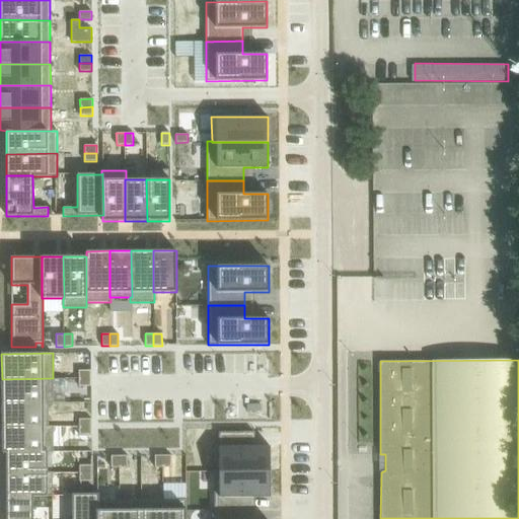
[(90,370),(78,370),(78,378),(90,378),(90,370)]
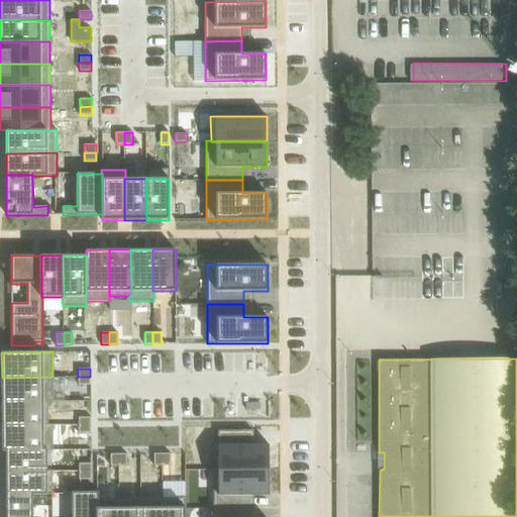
[(53,377),(2,378),(2,402),(47,401),(47,402),(53,402),(53,377)]
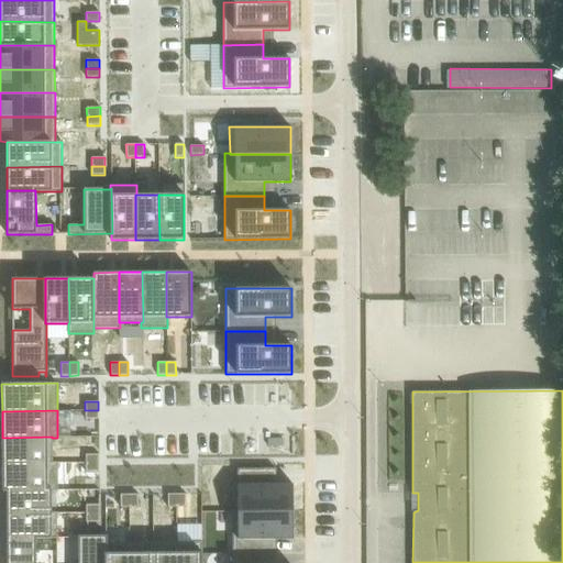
[(98,410),(85,410),(85,419),(98,419),(98,410)]
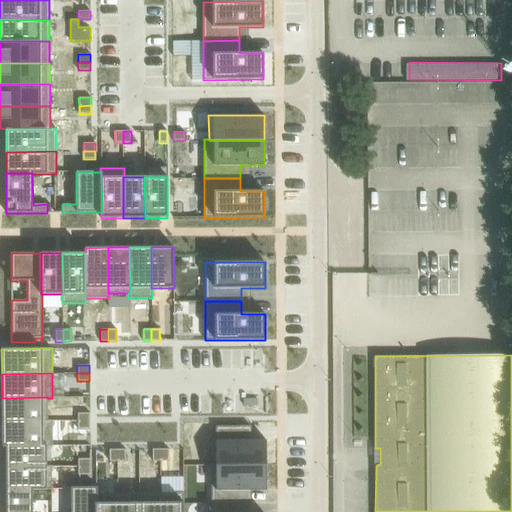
[(47,397),(2,398),(2,422),(48,421),(48,420),(47,398),(47,397)]
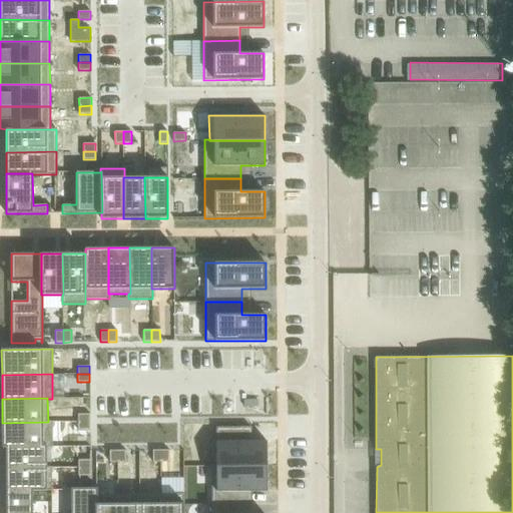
[(90,414),(78,414),(78,422),(90,422),(90,414)]
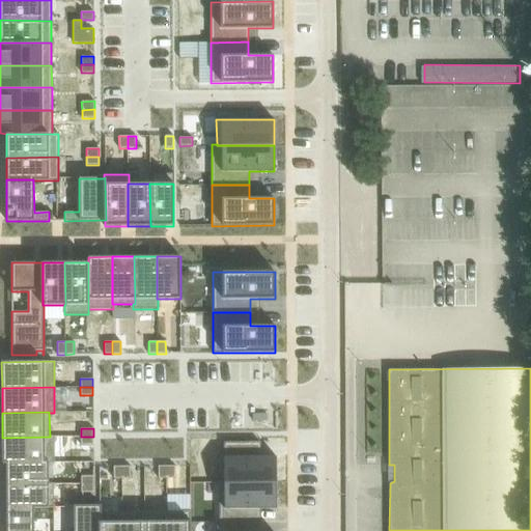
[(50,437),(2,438),(2,464),(6,464),(6,463),(49,462),(49,463),(55,463),(54,436),(50,436),(50,437)]
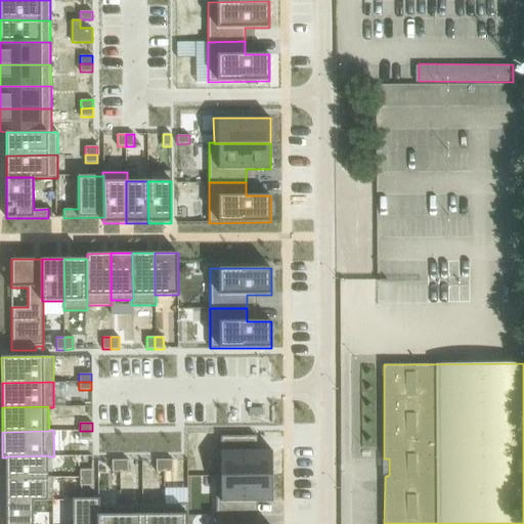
[(92,431),(80,431),(80,439),(92,439),(92,431)]
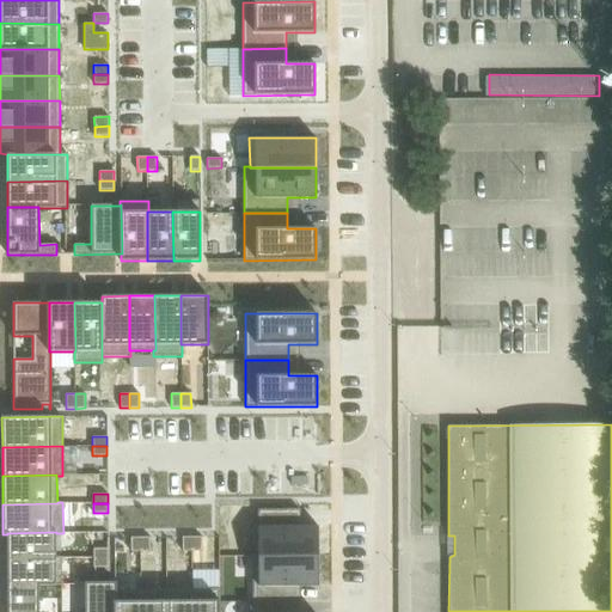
[(299,509),(257,509),(258,555),(258,556),(318,556),(318,526),(300,526),(289,526),(289,512),(299,512),(299,509)]
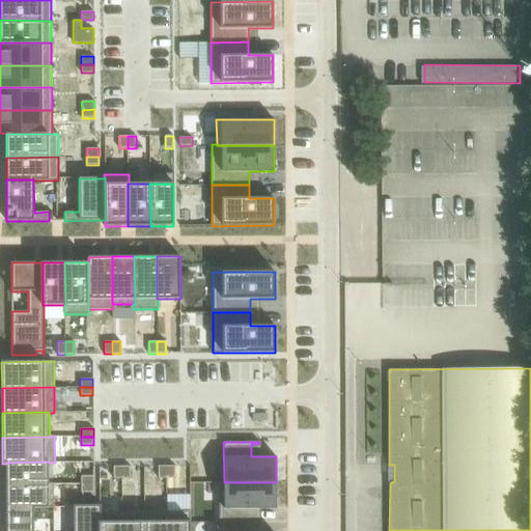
[(49,462),(6,463),(6,464),(6,484),(49,484),(49,483),(49,463),(49,462)]
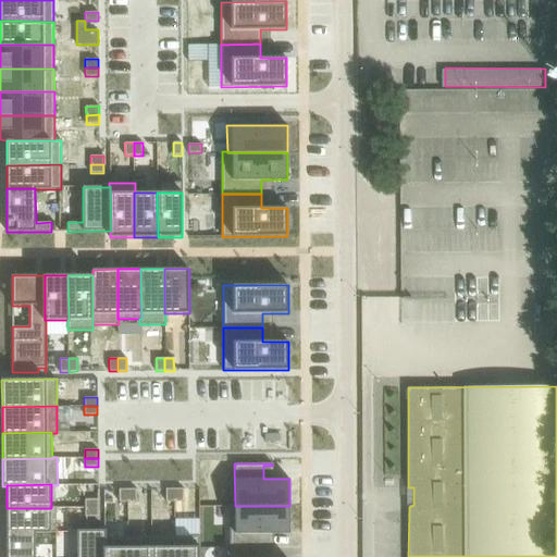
[(127,489),(119,489),(119,503),(127,502),(127,489)]
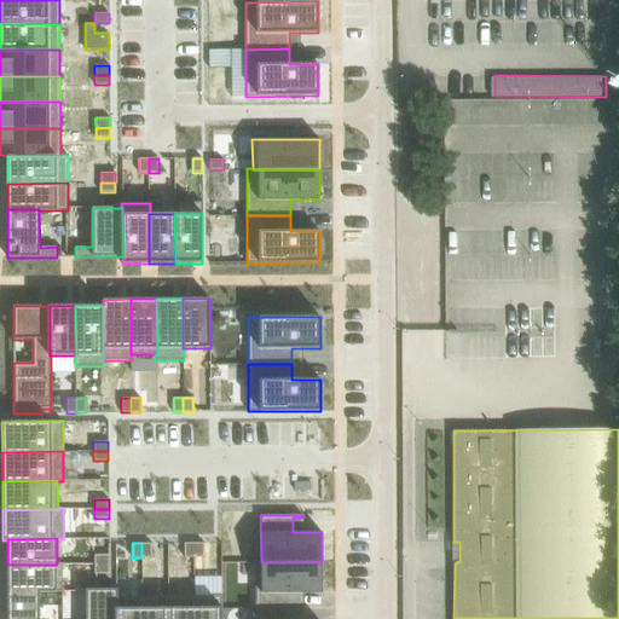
[(151,543),(142,543),(142,557),(151,557),(151,543)]
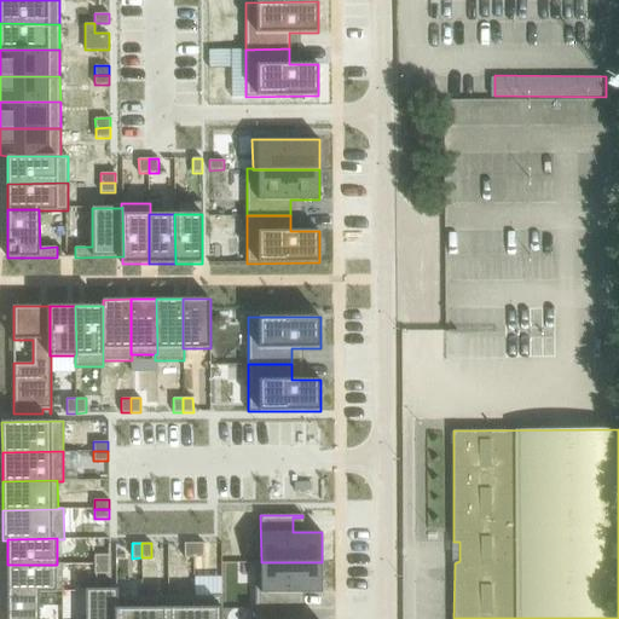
[(195,543),(184,543),(184,557),(195,557),(195,543)]
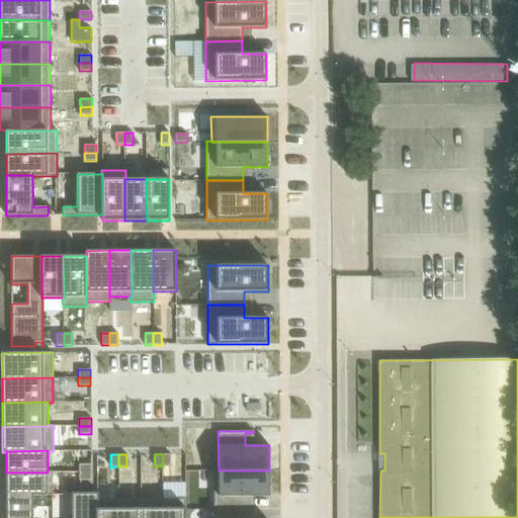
[(171,454),(163,454),(163,466),(171,466),(171,454)]
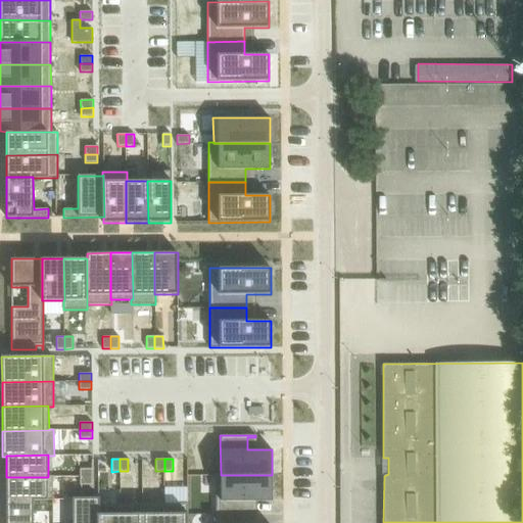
[(92,469),(80,469),(80,477),(92,477),(92,469)]
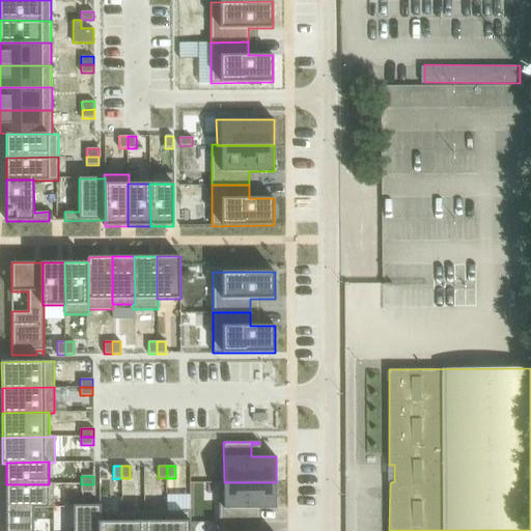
[(224,481),(219,481),(219,511),(219,522),(251,522),(251,508),(260,508),(276,508),(276,482),(224,482),(224,481)]
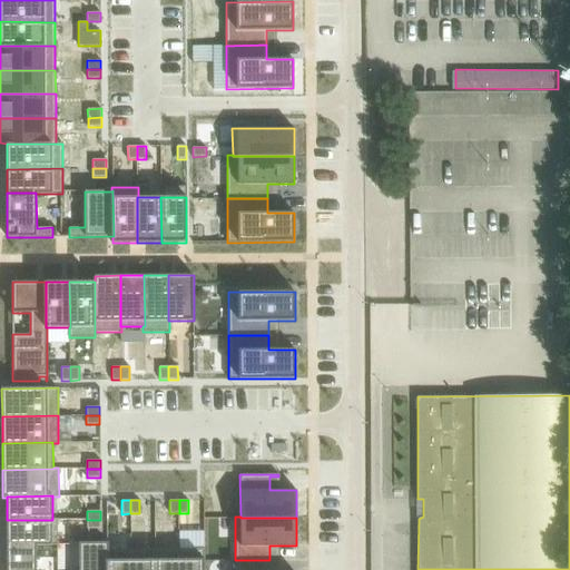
[(52,520),(7,520),(7,544),(36,544),(36,546),(58,546),(58,519),(52,519),(52,520)]
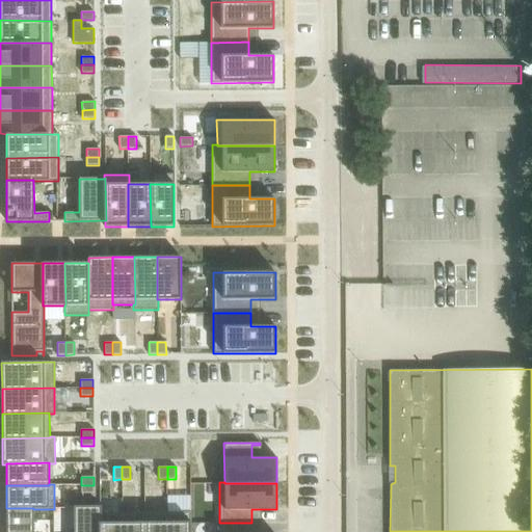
[(94,485),(81,485),(81,494),(94,494),(94,485)]
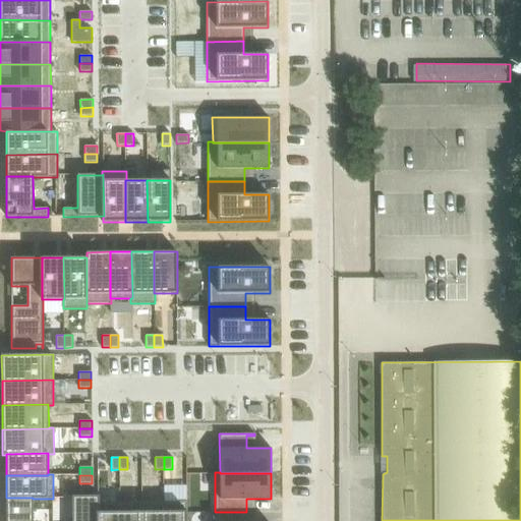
[(72,520),(98,520),(98,512),(99,512),(99,503),(99,496),(72,496),(72,520)]
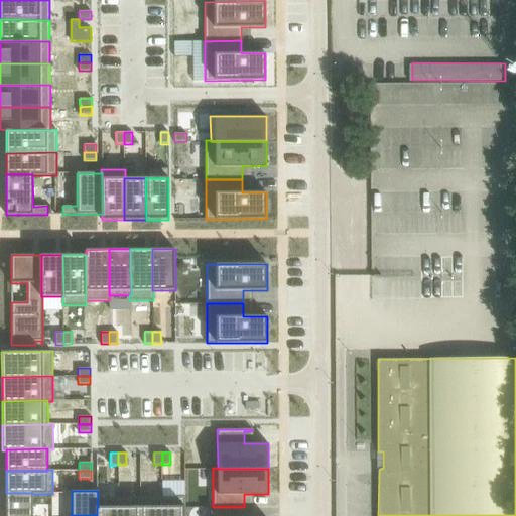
[(32,493),(6,493),(6,515),(32,515),(32,494),(32,493)]
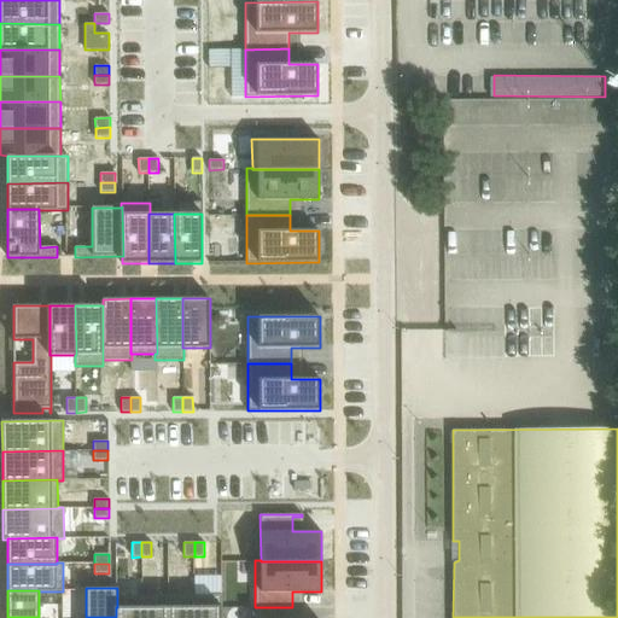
[(116,617),(141,617),(143,595),(117,596),(117,607),(116,607),(116,617)]
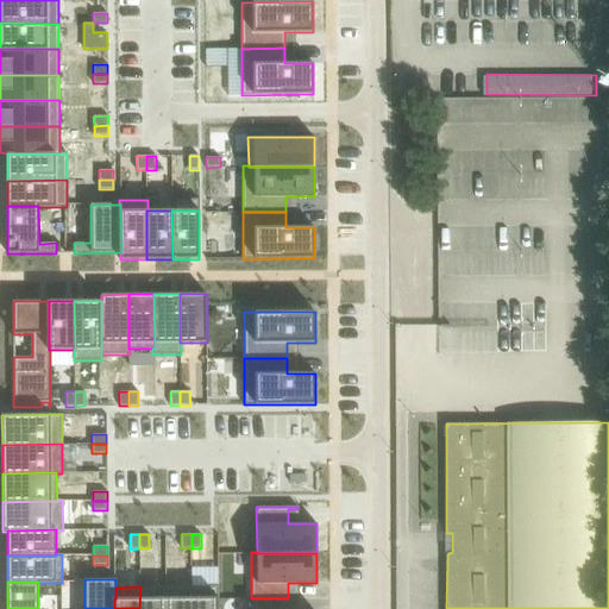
[(165,608),(165,586),(140,586),(139,608),(165,608)]
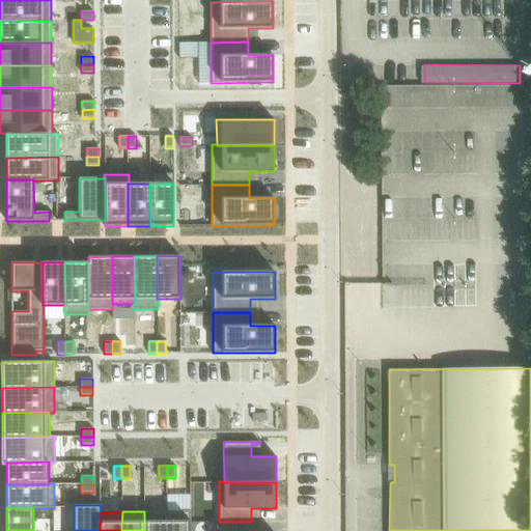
[(166,530),(167,511),(144,511),(144,530),(166,530)]
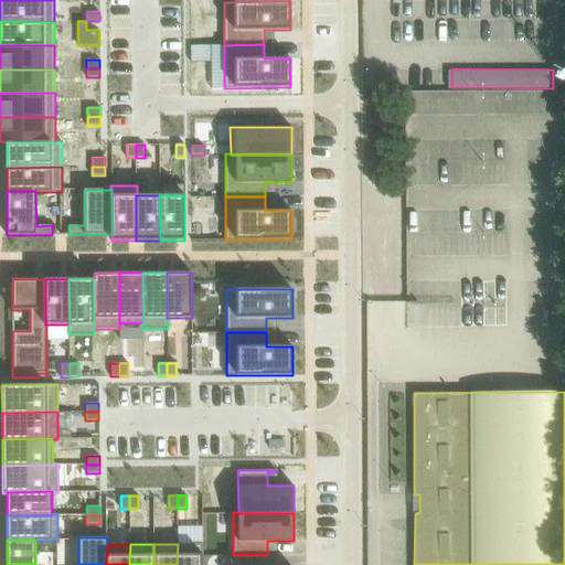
[(202,564),(203,544),(178,544),(177,564),(202,564)]
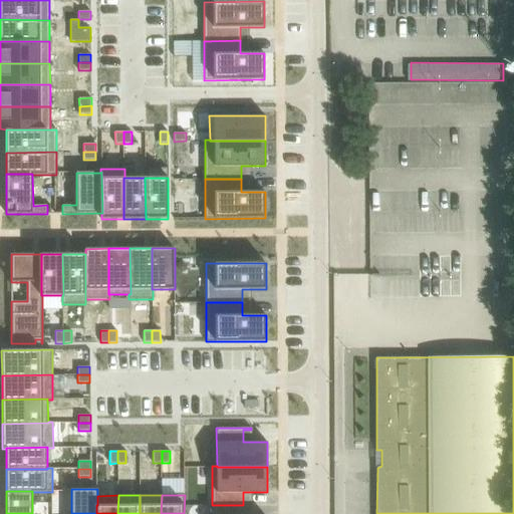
[(243,513),(243,505),(212,505),(212,513),(243,513)]
